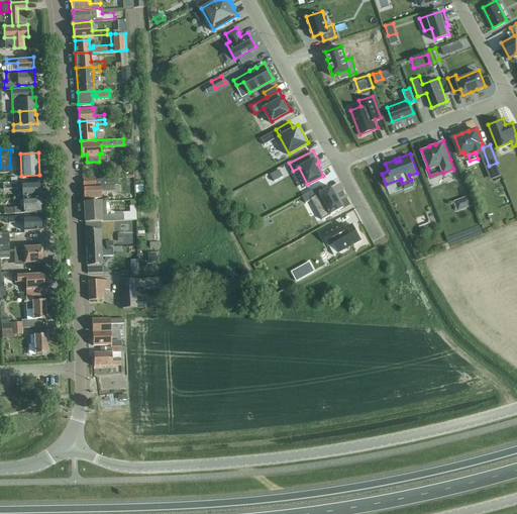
[(283,175),(279,168),(271,173),(274,180),(283,175)]
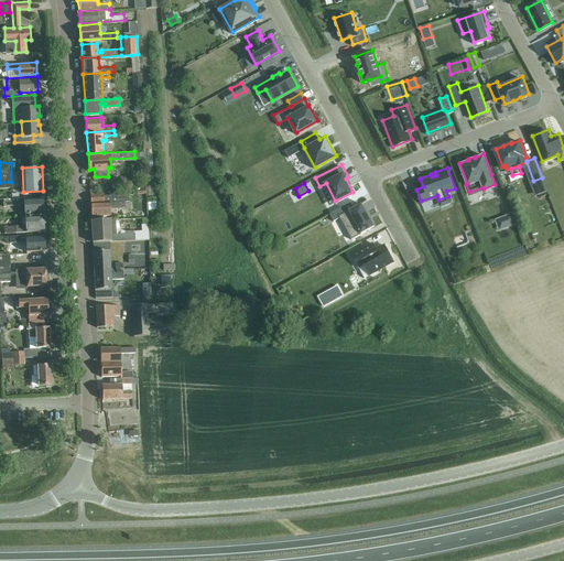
[(89,193),(91,215),(110,214),(110,207),(126,206),(125,201),(129,200),(129,193),(104,194),(104,192),(89,193)]
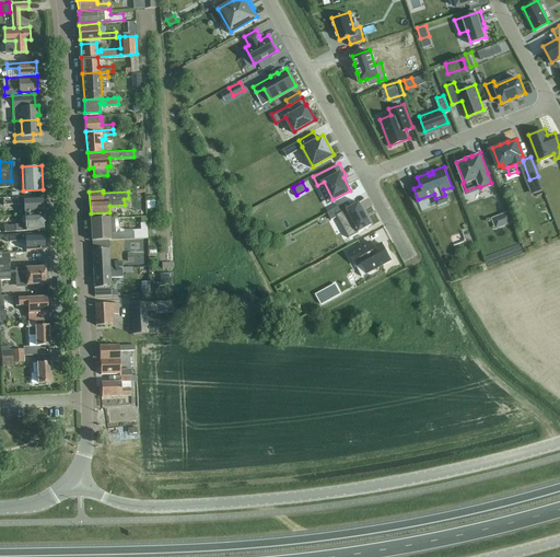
[(42,208),(44,207),(44,202),(42,201),(42,196),(30,196),(30,194),(18,195),(18,197),(2,198),(3,202),(24,202),(24,210),(43,210),(42,208)]
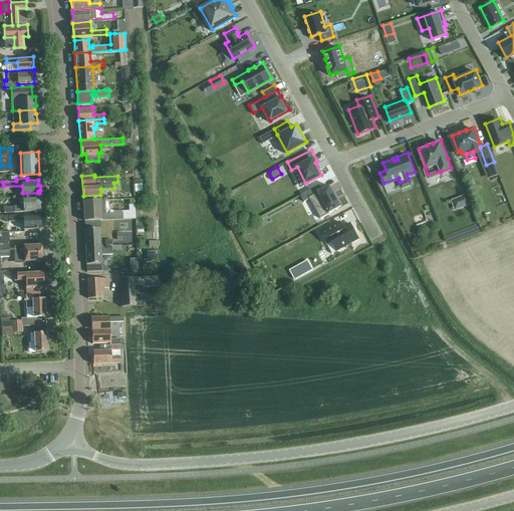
[(319,183),(300,193),(304,200),(309,197),(320,217),(338,207),(335,201),(338,200),(329,184),(322,188),(319,183)]
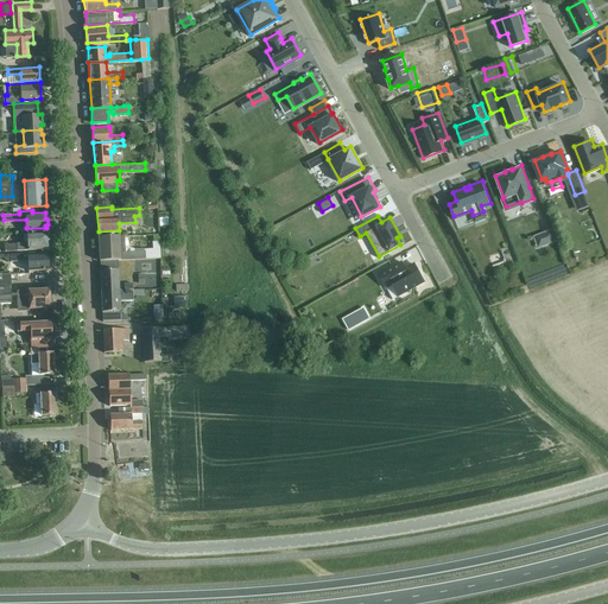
[(556,239),(552,228),(542,233),(545,243),(556,240),(556,239)]
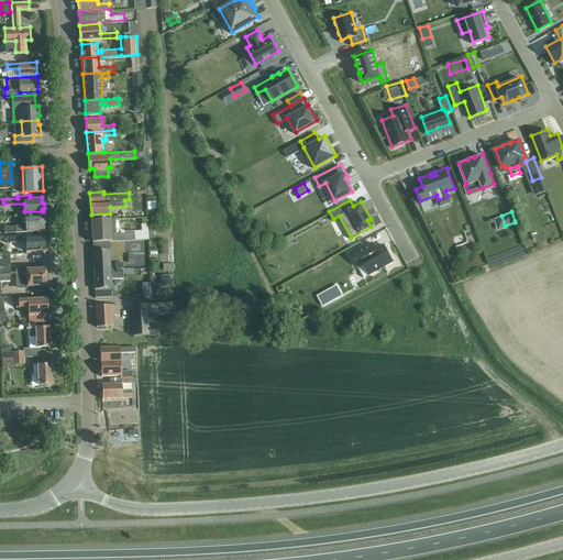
[(43,229),(43,222),(44,221),(44,213),(25,215),(23,216),(23,217),(21,218),(21,221),(23,223),(4,224),(4,231),(43,229)]
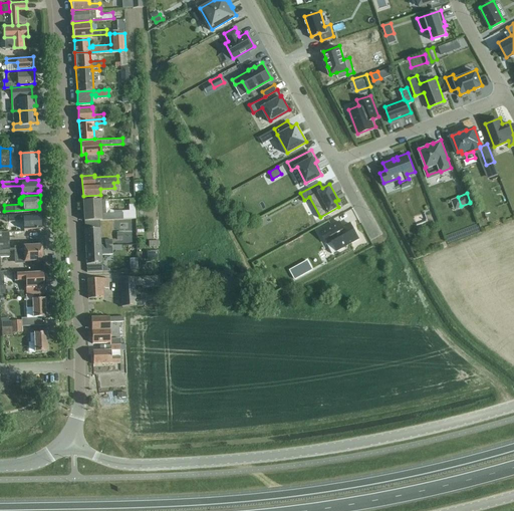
[(122,209),(122,211),(105,212),(104,198),(83,199),(84,219),(99,218),(135,217),(135,203),(130,203),(129,203),(129,209),(122,209)]
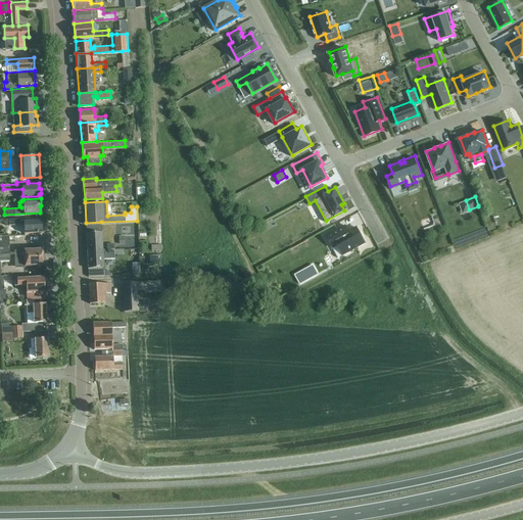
[(41,229),(42,228),(42,224),(41,223),(41,218),(30,218),(30,216),(8,217),(9,224),(24,223),(25,232),(41,231),(41,229)]
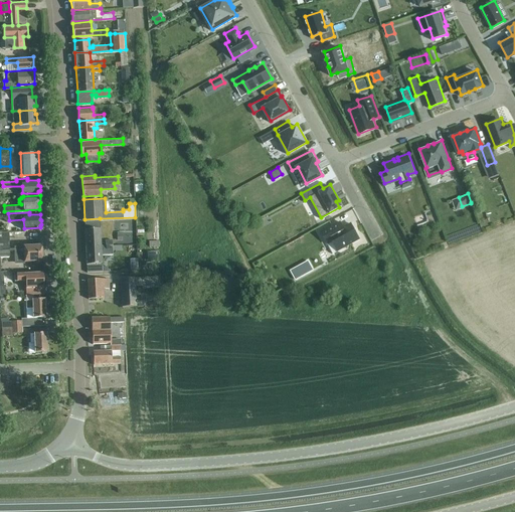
[(101,244),(100,218),(84,219),(86,245),(101,244)]
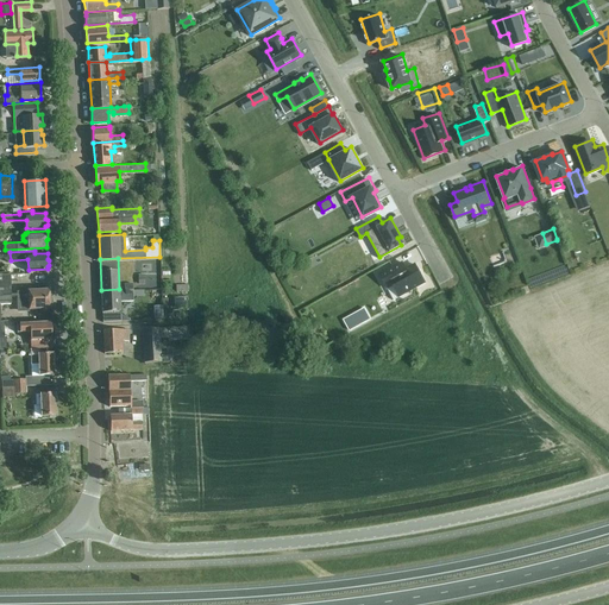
[(402,260),(380,272),(394,298),(425,281),(415,263),(406,268),(403,266),(402,268),(400,263),(402,260)]
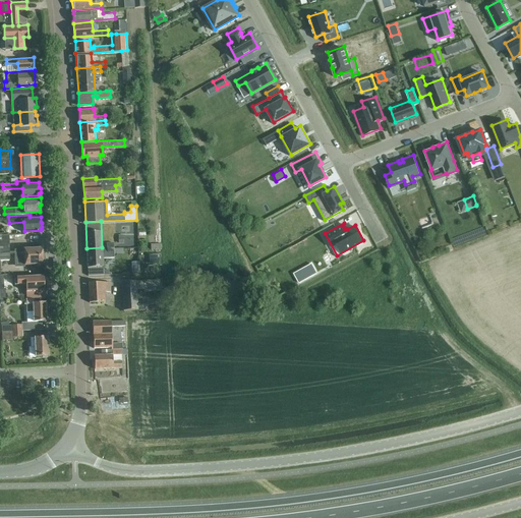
[(0,259),(9,259),(8,234),(0,234),(0,259)]
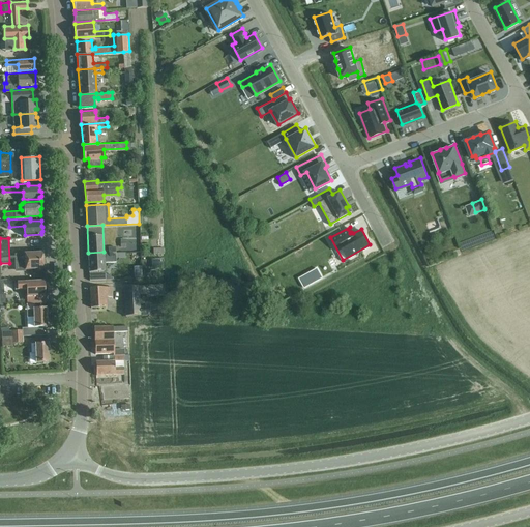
[(131,249),(133,259),(143,258),(141,247),(131,249)]
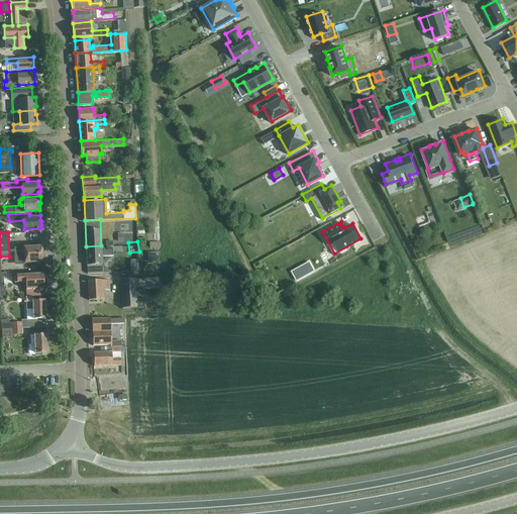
[(24,262),(42,261),(41,244),(15,246),(16,262),(24,262)]
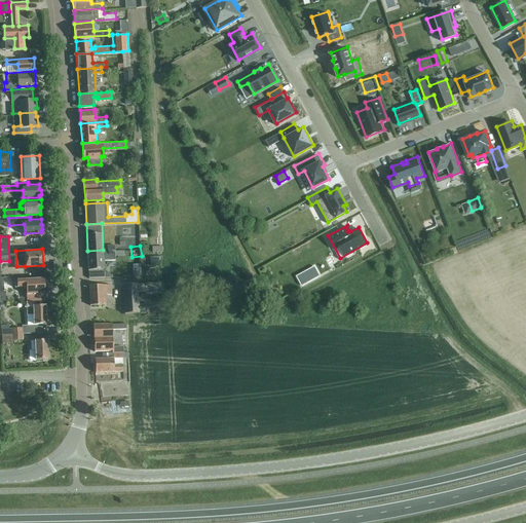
[(107,249),(103,250),(87,251),(88,276),(104,275),(104,270),(104,259),(115,258),(114,249),(107,249)]
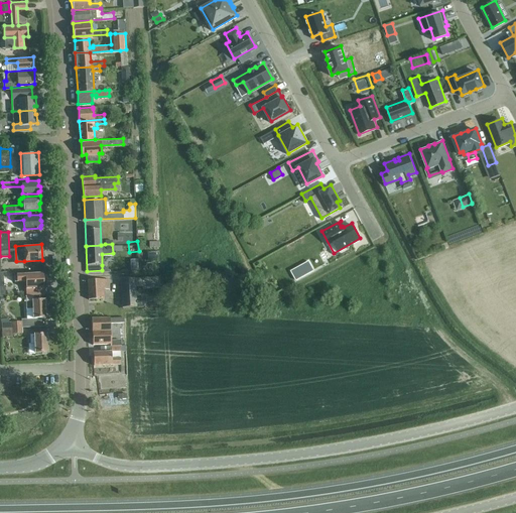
[(299,264),(291,269),(296,278),(304,273),(299,264)]
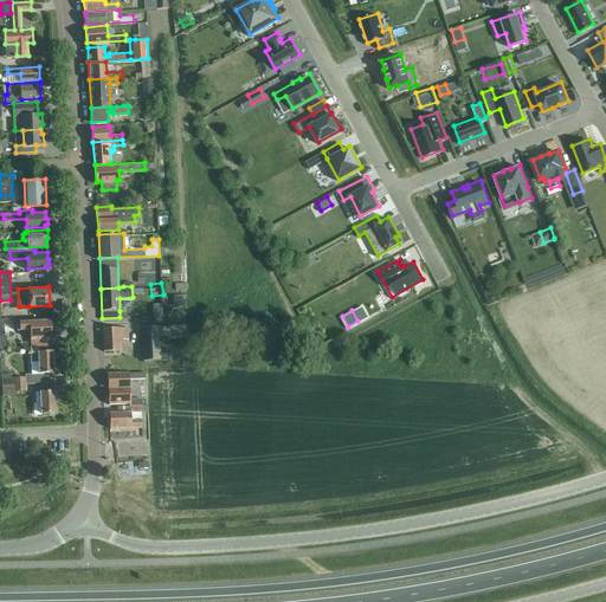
[(17,329),(30,328),(31,344),(52,343),(51,334),(53,334),(53,327),(51,327),(51,319),(28,321),(17,321),(17,329)]
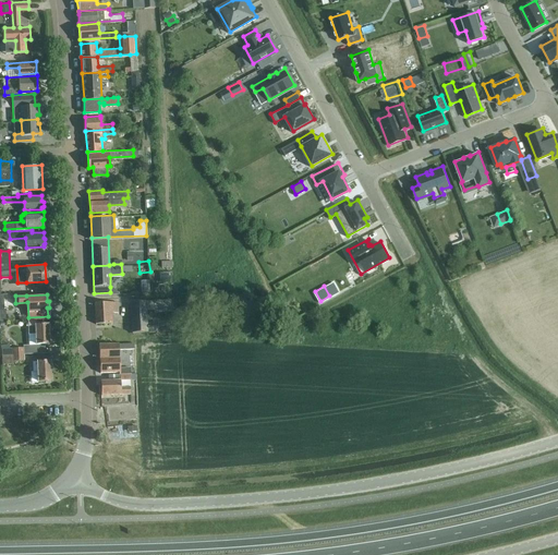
[(171,298),(131,300),(132,330),(155,329),(155,321),(147,321),(146,308),(154,308),(154,310),(172,310),(171,298)]
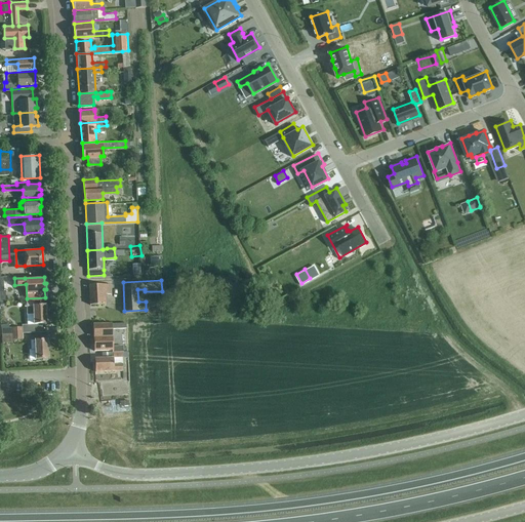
[(106,292),(111,292),(111,282),(89,283),(90,303),(106,303),(106,292)]
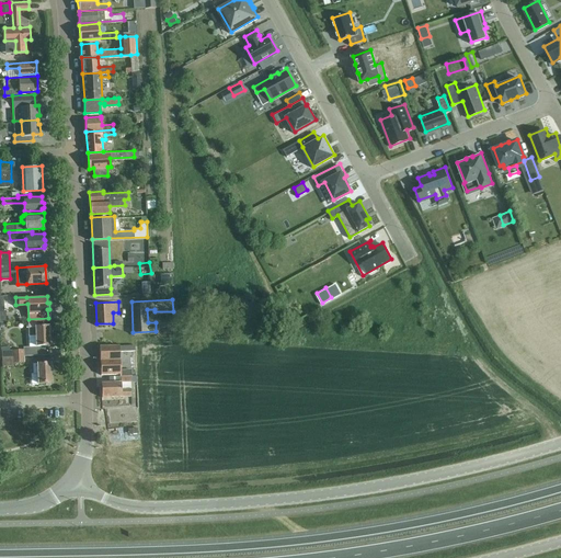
[(36,344),(49,344),(48,325),(36,325),(36,320),(27,321),(29,334),(36,333),(36,344)]
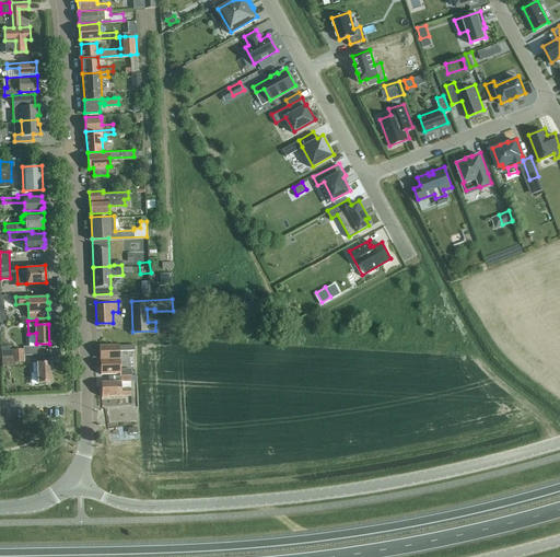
[(133,343),(100,344),(100,358),(101,372),(120,371),(120,373),(131,373),(131,367),(124,368),(120,368),(119,357),(119,349),(135,348),(133,343)]
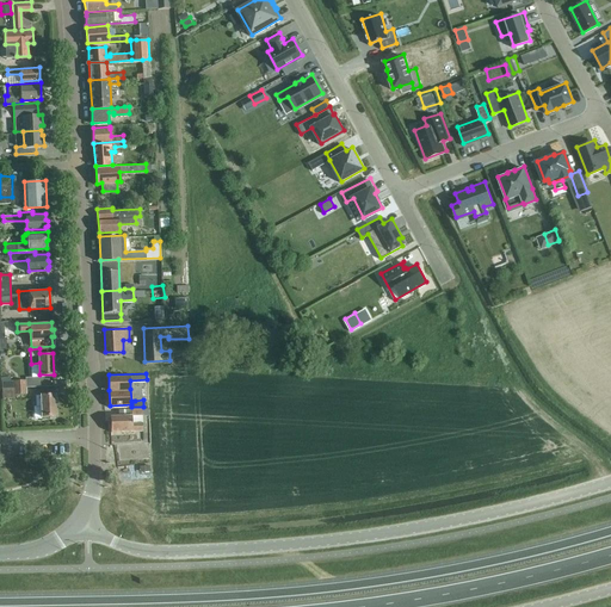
[(26,392),(25,385),(1,386),(2,396),(14,396),(14,392),(26,392)]
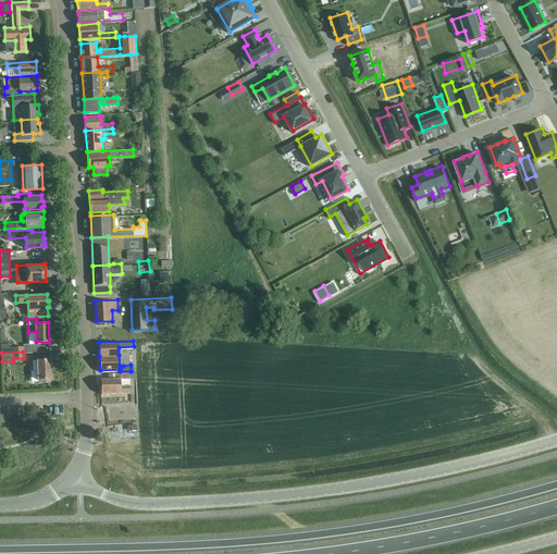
[(50,379),(50,359),(33,359),(33,369),(31,369),(32,379),(38,379),(50,379)]
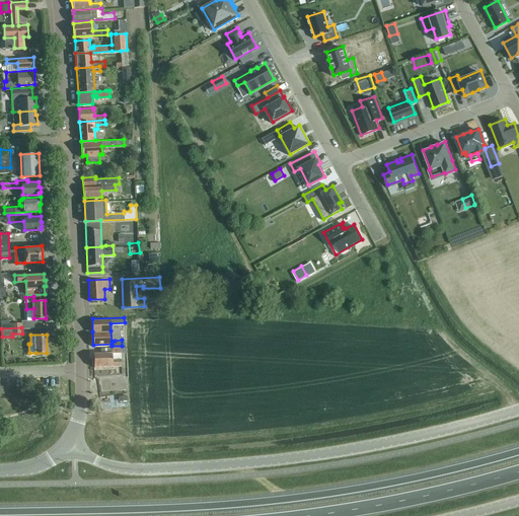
[(100,352),(93,352),(94,365),(121,364),(121,358),(121,352),(126,351),(126,346),(122,346),(112,346),(100,347),(100,352)]
